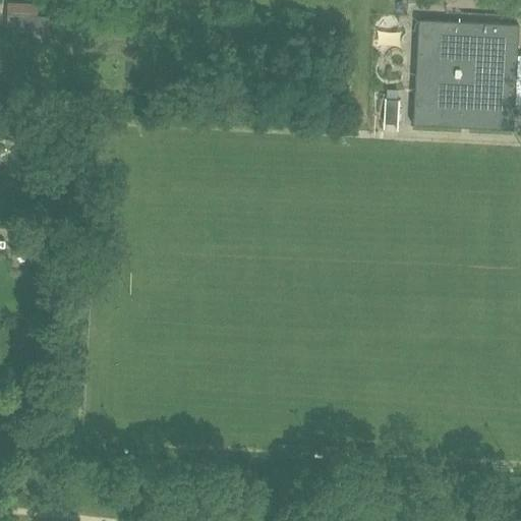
[(50,17),(38,16),(38,4),(9,2),(8,15),(6,15),(6,31),(49,32),(50,17)]
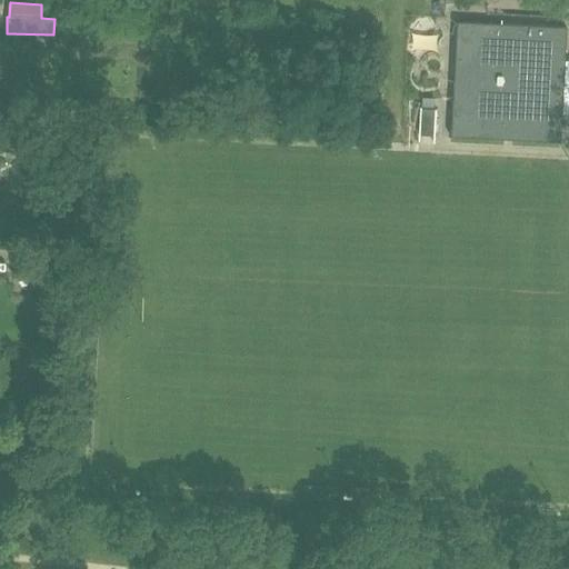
[(457,21),(456,39),(450,137),(560,142),(566,27),(457,21)]
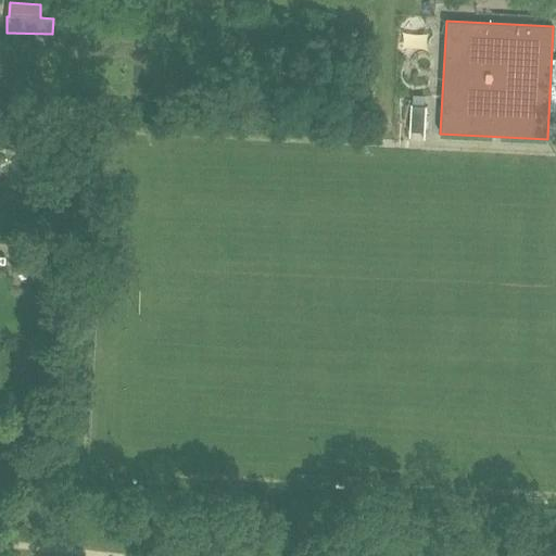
[(33,134),(49,135),(50,119),(33,118),(33,134)]
